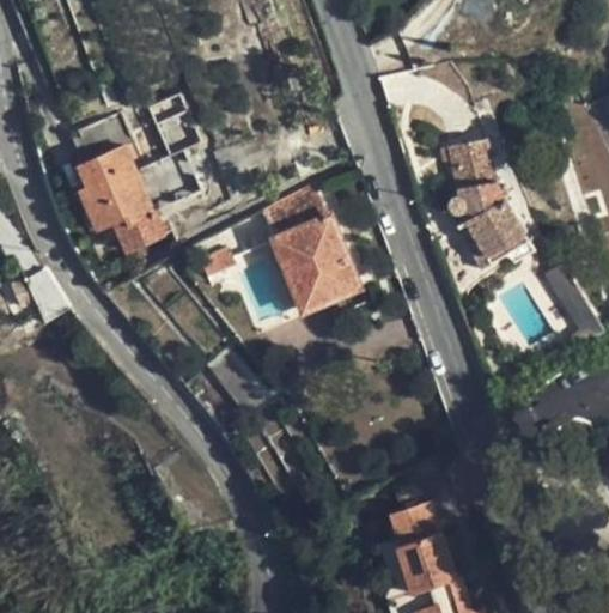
[(93,229),(110,222),(123,216),(129,226),(153,216),(162,235),(169,232),(119,113),(83,129),(96,158),(81,164),(77,167),(85,188),(78,192),(93,229)]
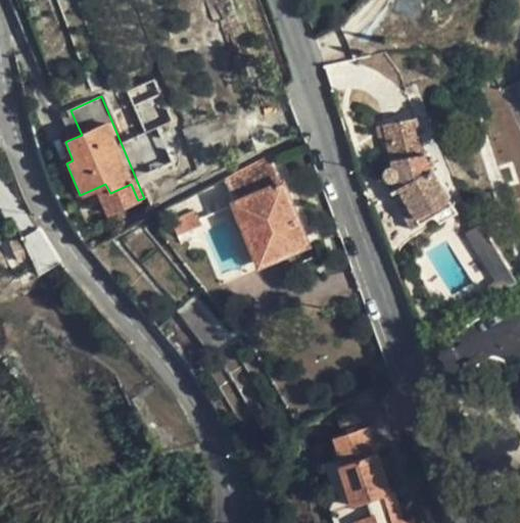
[(58,115),(69,140),(82,135),(71,110),(58,115)]
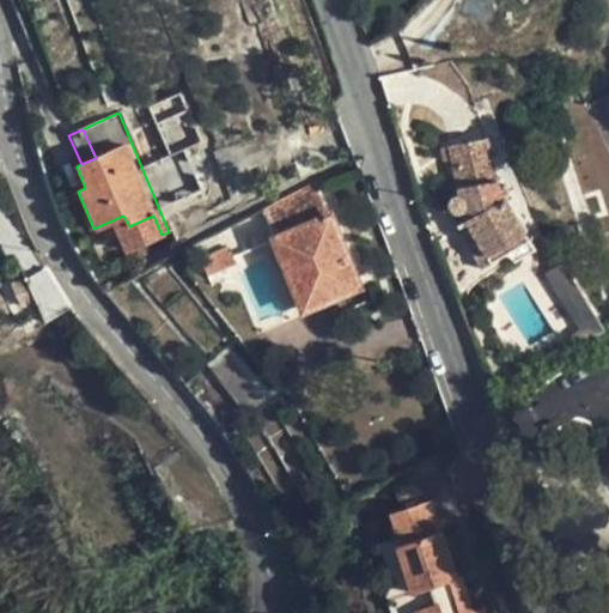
[(506,253),(525,241),(528,240),(503,199),(505,196),(499,186),(497,187),(486,138),(446,146),(457,195),(467,222),(464,224),(487,265),(506,253)]
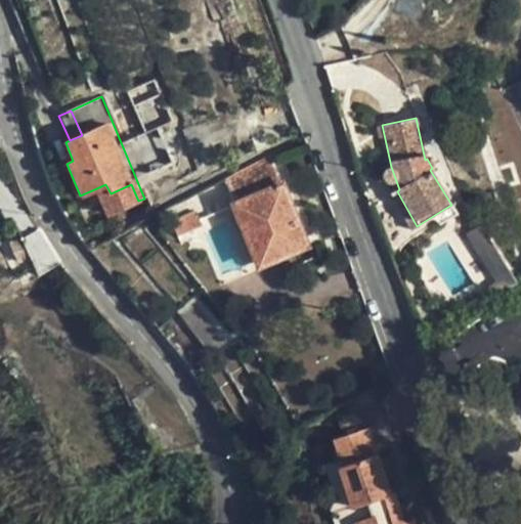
[(266,157),(223,178),(249,241),(254,238),(263,261),(285,253),(283,247),(301,239),(266,157)]
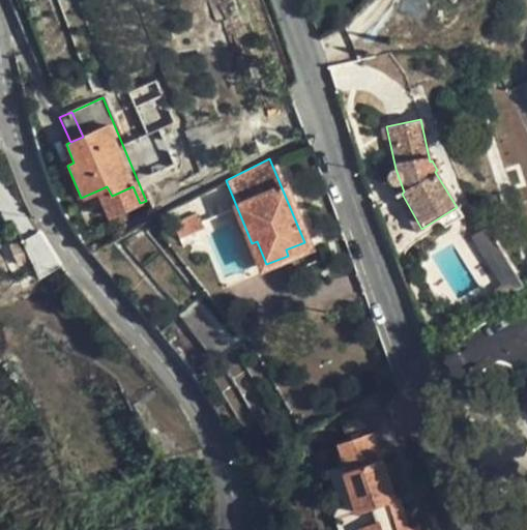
[(414,233),(421,229),(402,194),(404,192),(396,169),(386,171),(397,196),(393,198),(414,233)]
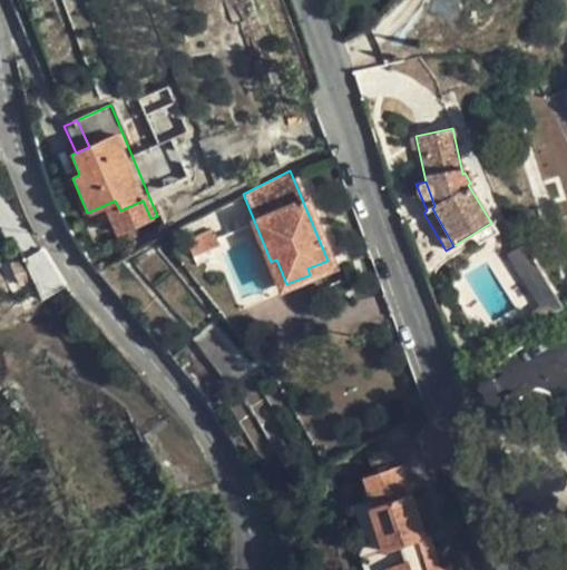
[(116,234),(150,218),(143,200),(120,210),(115,200),(103,206),(116,234)]
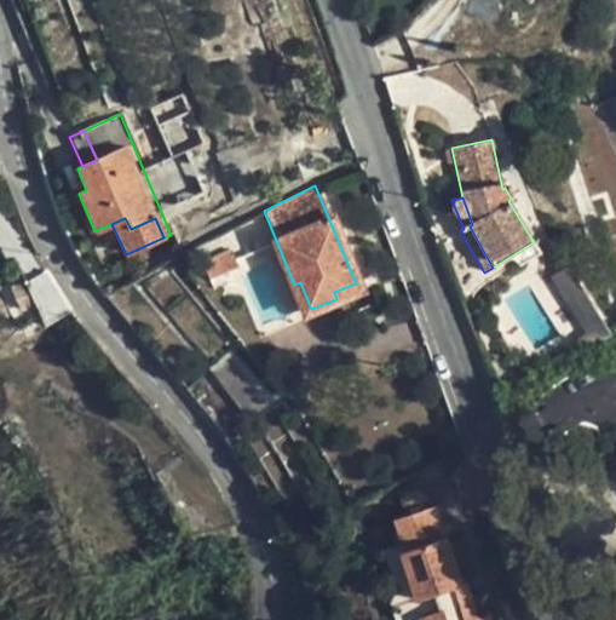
[(0,343),(44,321),(0,222),(0,343)]
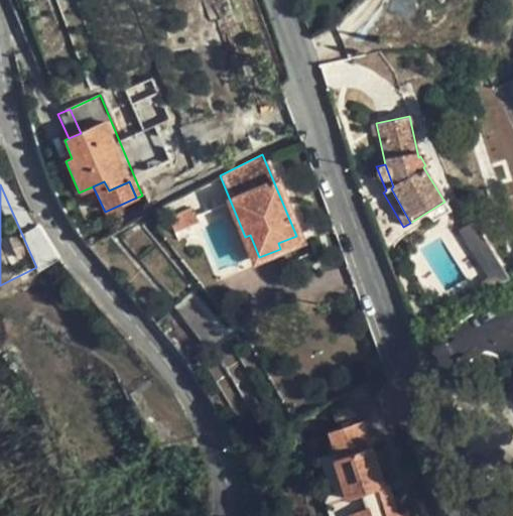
[(446,211),(442,203),(426,213),(430,221),(446,211)]
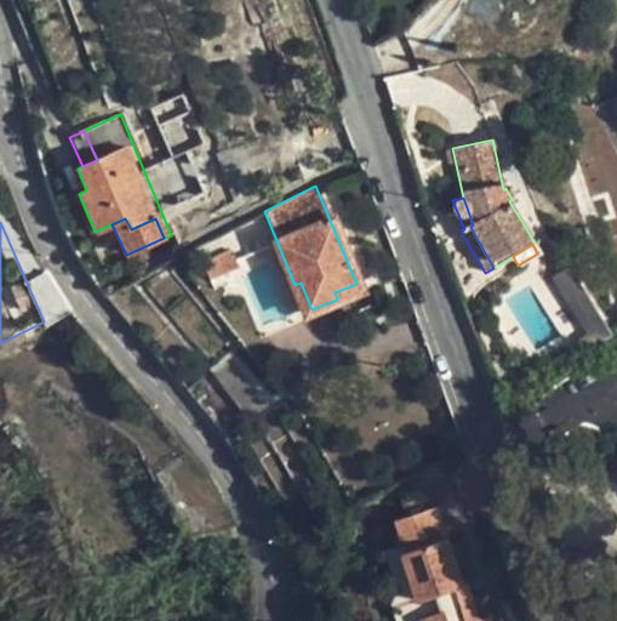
[(229,250),(216,256),(222,272),(236,265),(229,250)]
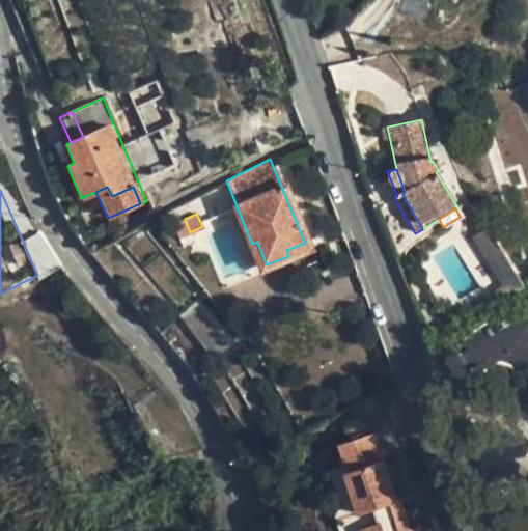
[(192,374),(233,341),(198,300),(158,332),(192,374)]
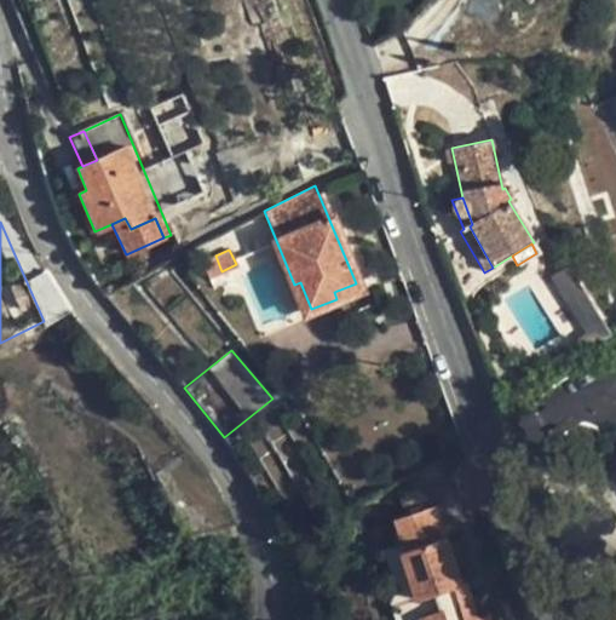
[(437,503),(431,504),(439,535),(445,534),(437,503)]
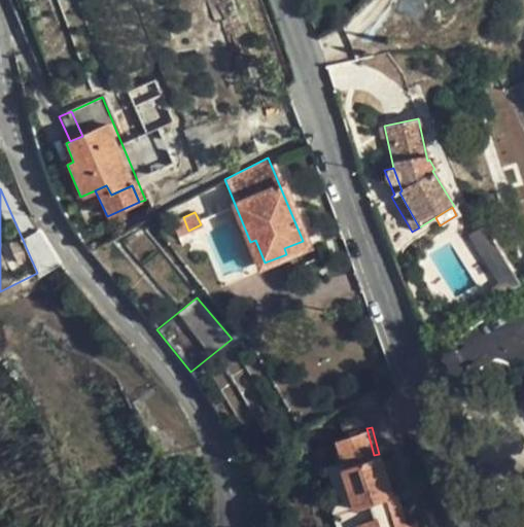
[(386,496),(390,494),(379,454),(374,455),(367,428),(340,435),(347,462),(341,464),(352,504),(355,503),(360,520),(353,521),(354,526),(412,526),(412,524),(403,525),(396,501),(388,503),(386,496)]
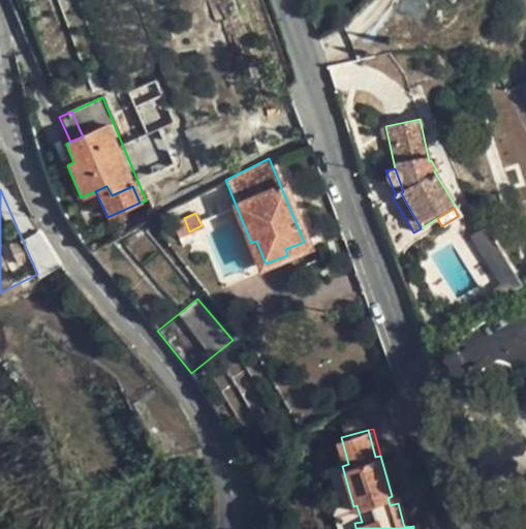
[(398,494),(392,496),(388,498),(390,505),(398,503),(400,503),(398,494)]
